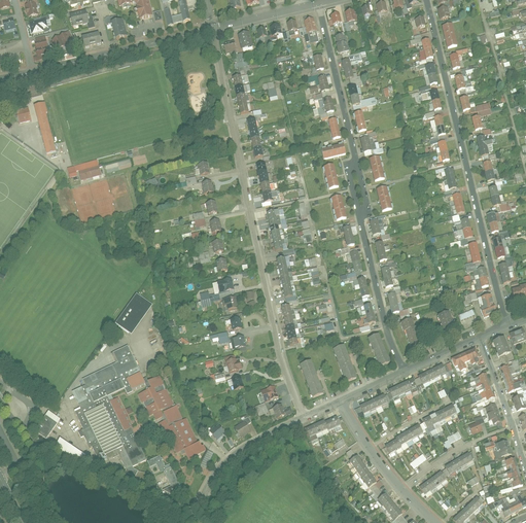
[(35,0),(25,2),(27,13),(37,11),(35,0)]
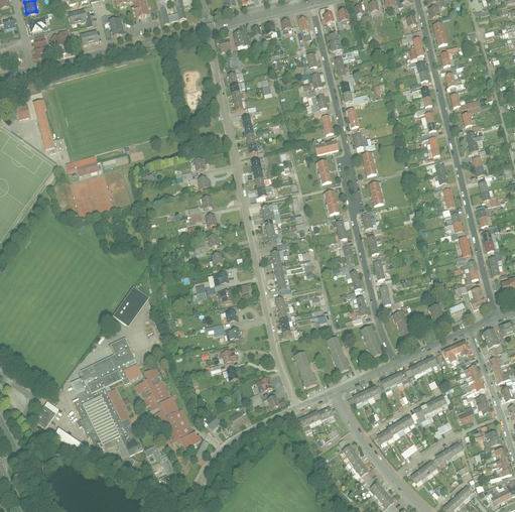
[(129,1),(133,4),(136,16),(149,13),(151,18),(158,16),(156,7),(148,9),(146,0),(115,0),(116,4),(129,1)]
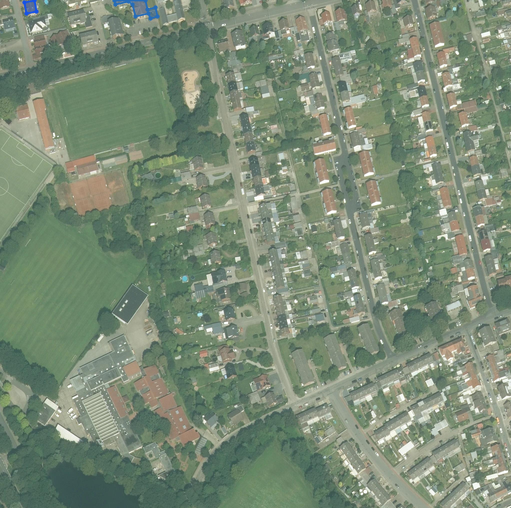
[(164,6),(158,7),(162,23),(168,22),(168,20),(176,18),(177,20),(184,18),(180,0),(157,0),(173,0),(176,11),(166,13),(164,6)]
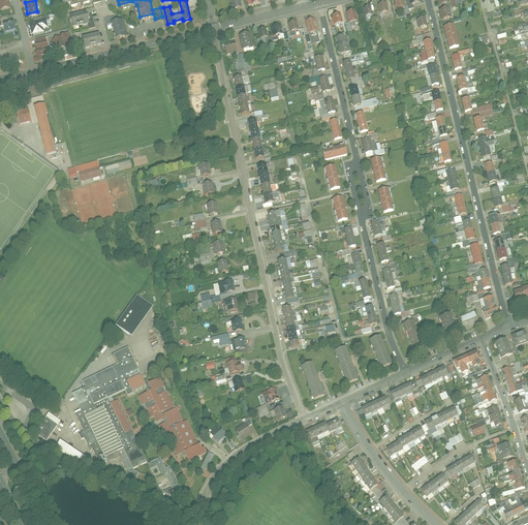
[(380,0),(376,1),(378,10),(386,8),(384,0),(380,0)]
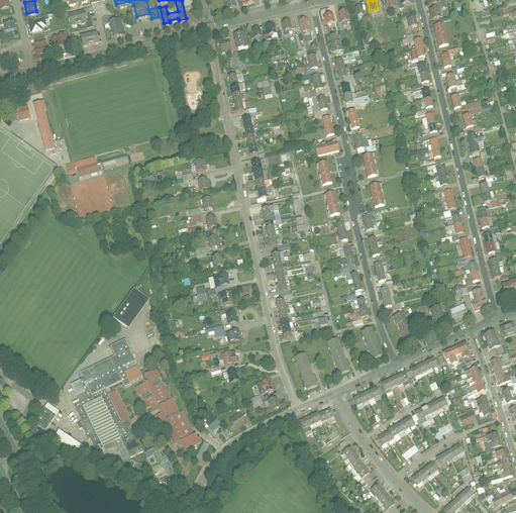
[(362,3),(354,5),(356,13),(364,11),(362,3)]
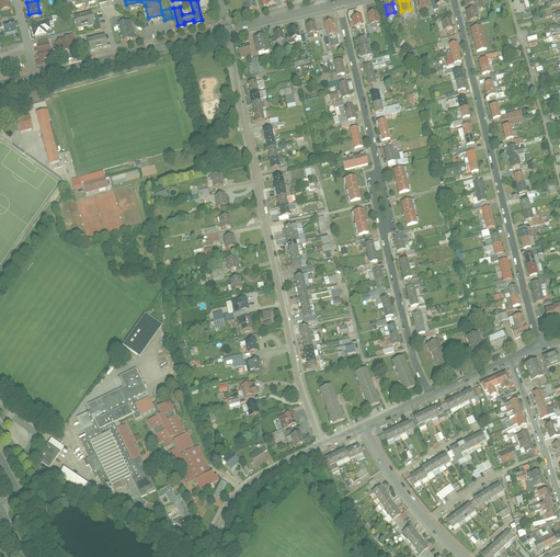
[(475,4),(465,7),(467,18),(478,15),(475,4)]
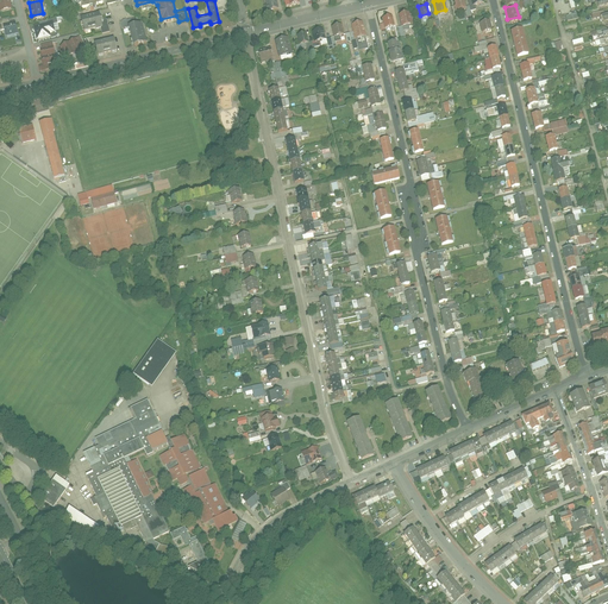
[(409,8),(400,11),(403,23),(413,20),(409,8)]
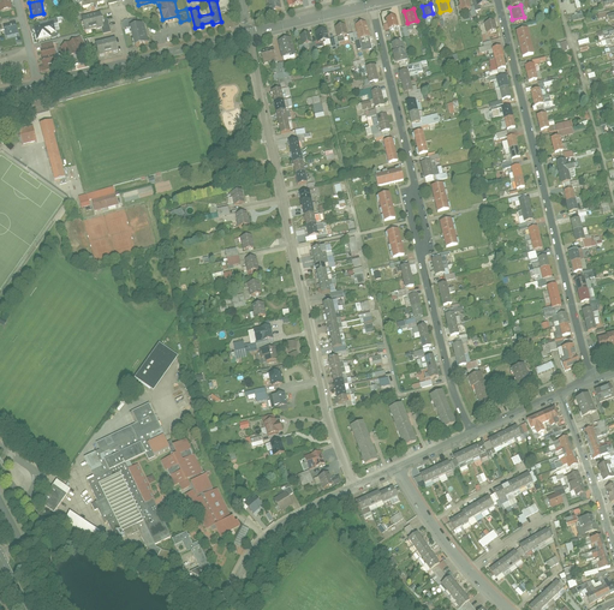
[(90,12),(93,25),(101,23),(99,11),(90,12)]
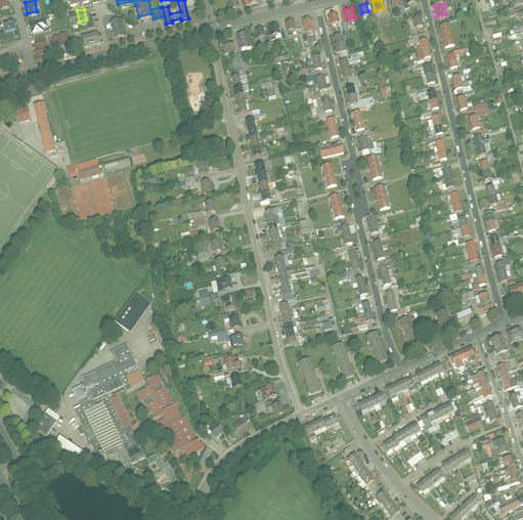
[(337,9),(328,12),(331,20),(340,18),(337,9)]
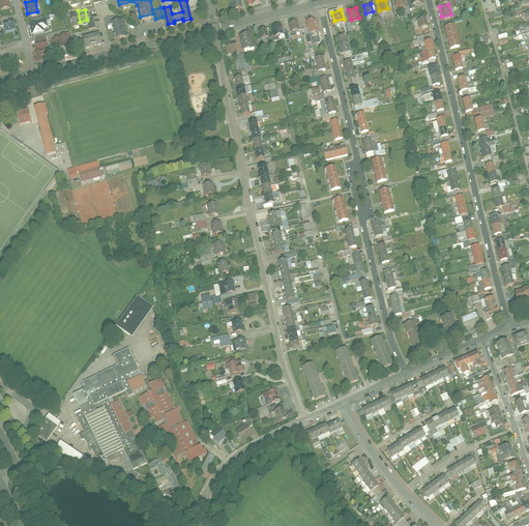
[(69,12),(72,24),(80,22),(78,10),(69,12)]
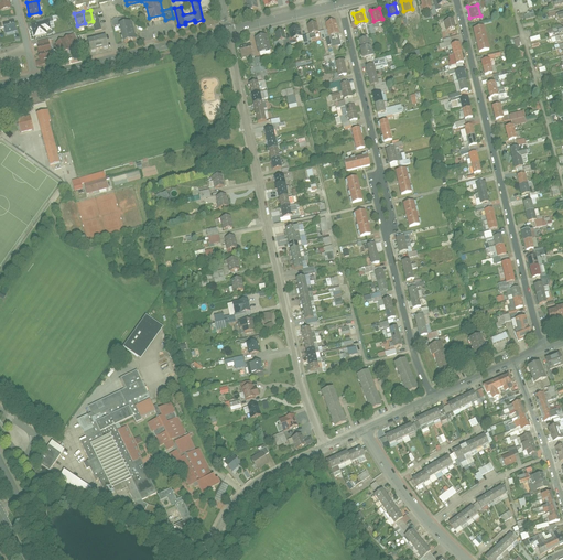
[(454,23),(451,15),(443,18),(445,27),(454,23)]
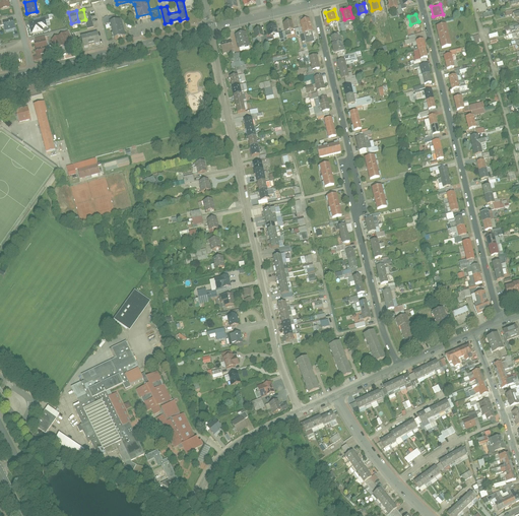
[(12,15),(3,17),(5,27),(14,25),(12,15)]
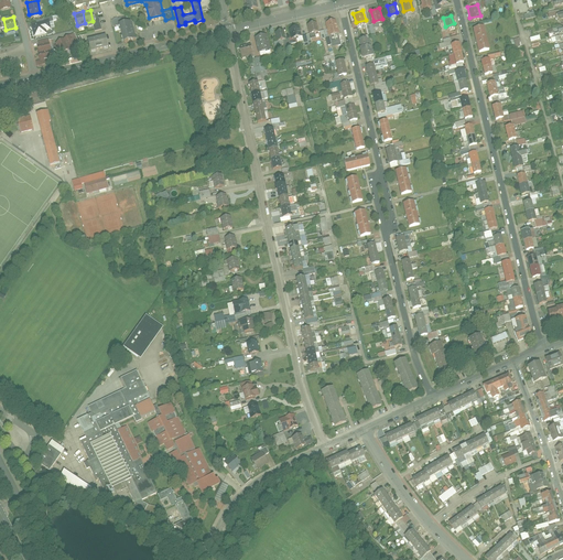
[(47,17),(30,20),(33,32),(46,30),(45,25),(49,24),(47,17)]
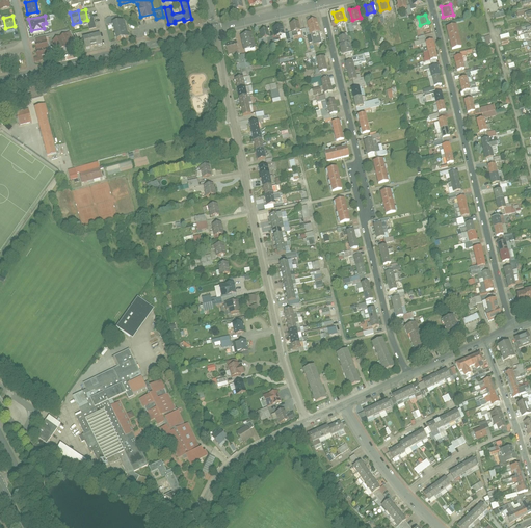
[(317,17),(307,19),(310,31),(311,31),(319,29),(320,29),(317,17)]
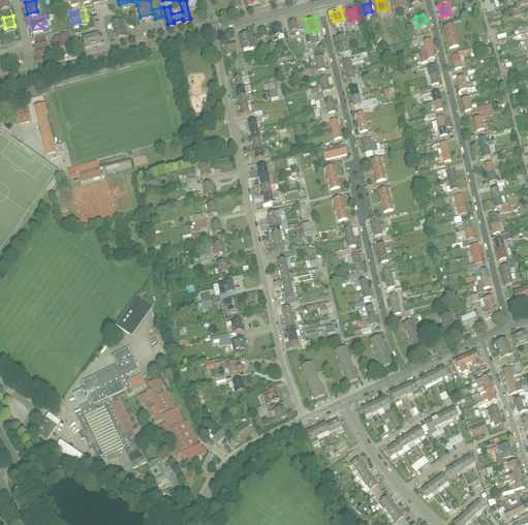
[(112,21),(114,28),(124,25),(122,18),(112,21)]
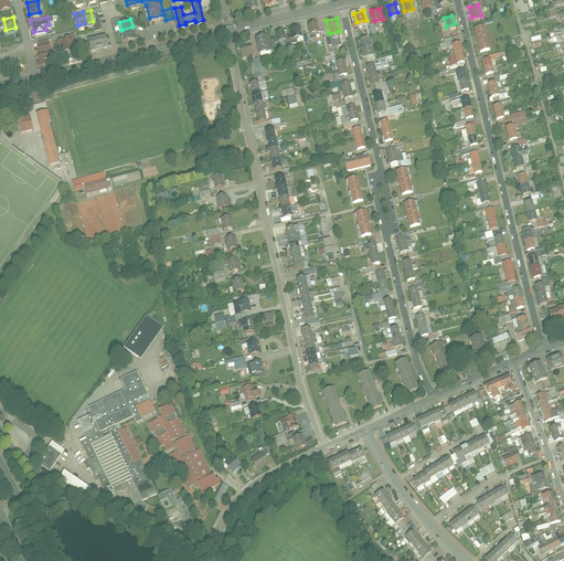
[(315,20),(307,22),(310,31),(318,29),(315,20)]
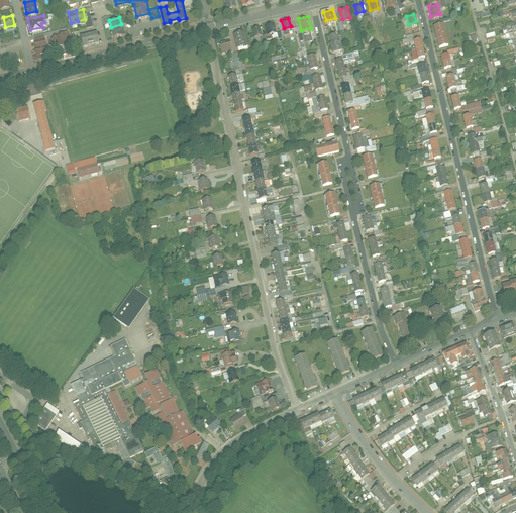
[(274,21),(268,23),(270,32),(277,30),(274,21)]
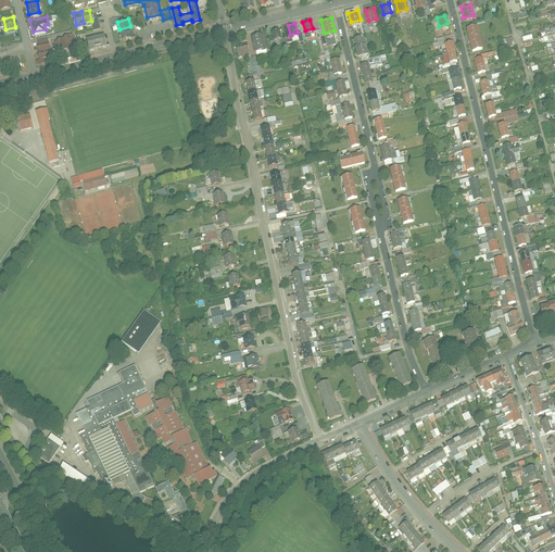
[(120,29),(122,37),(133,35),(130,26),(120,29)]
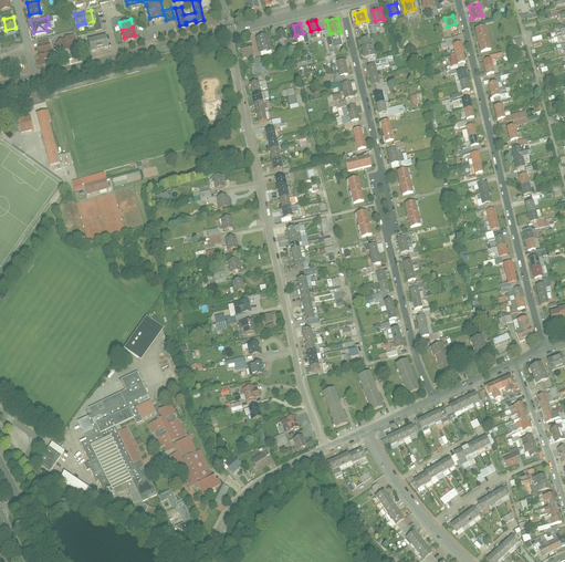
[(284,27),(275,29),(278,39),(286,37),(284,27)]
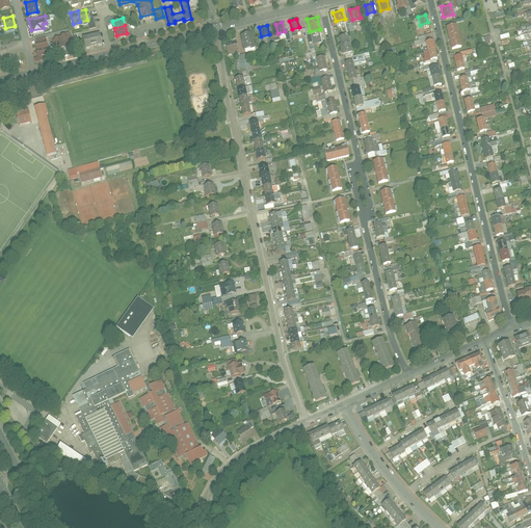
[(451,47),(460,44),(456,27),(447,30),(451,47)]
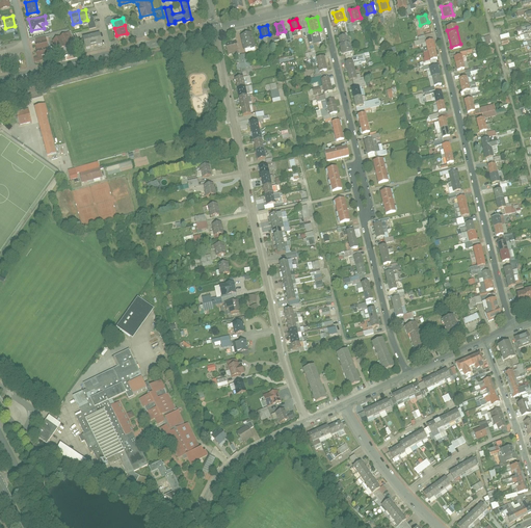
[(250,29),(240,31),(243,46),(254,44),(250,29)]
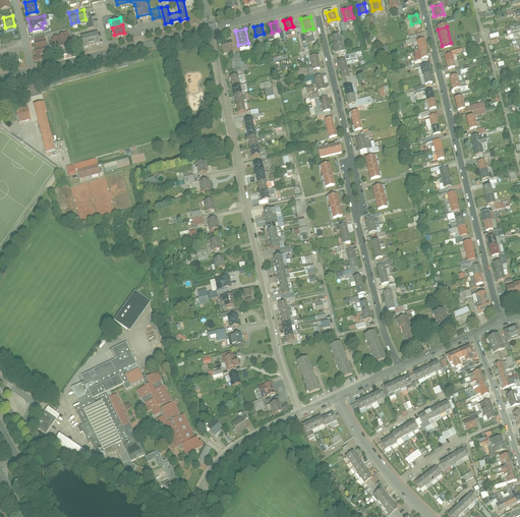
[(312,29),(304,31),(307,42),(314,40),(312,29)]
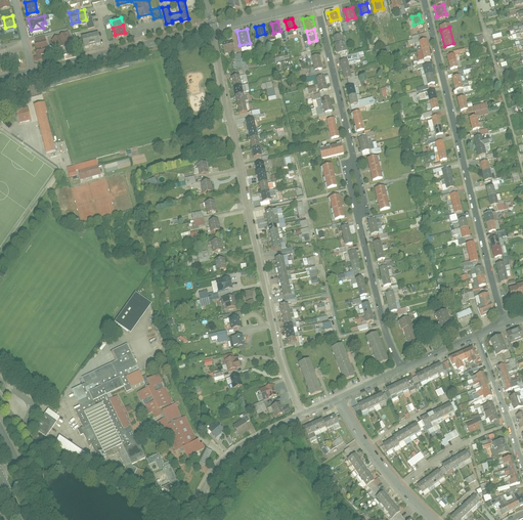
[(58,33),(51,37),(57,48),(66,43),(67,44),(72,41),(64,30),(59,34),(58,33)]
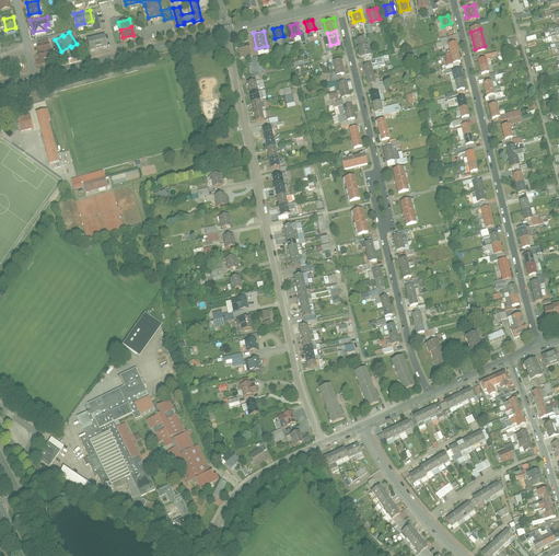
[(102,33),(88,37),(90,48),(105,44),(102,33)]
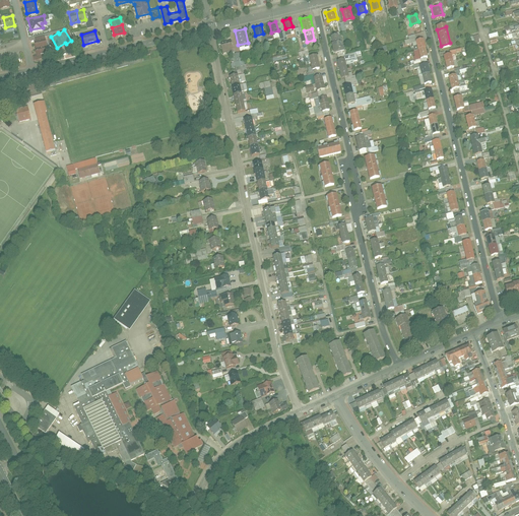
[(35,39),(34,39),(36,46),(34,46),(37,54),(50,50),(45,33),(34,36),(35,39)]
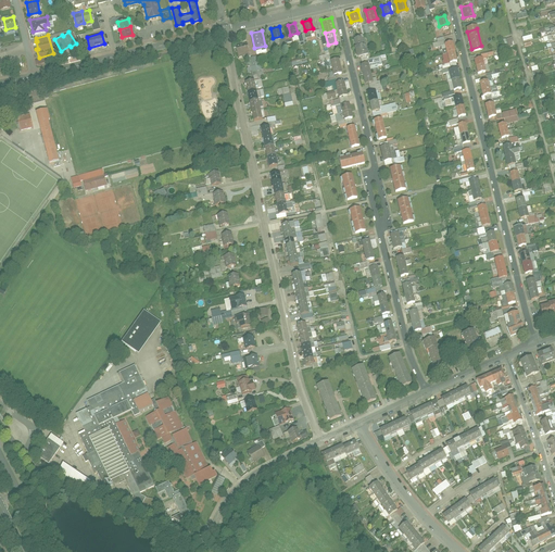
[(361,35),(353,37),(354,45),(363,42),(361,35)]
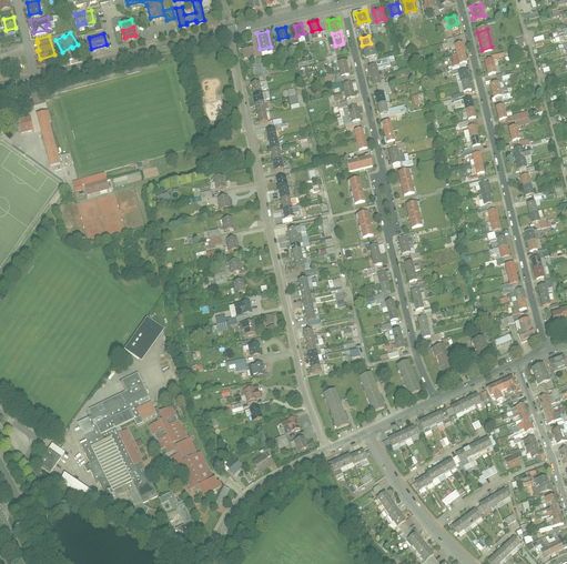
[(566,38),(556,42),(557,46),(564,43),(565,48),(566,47),(566,38)]
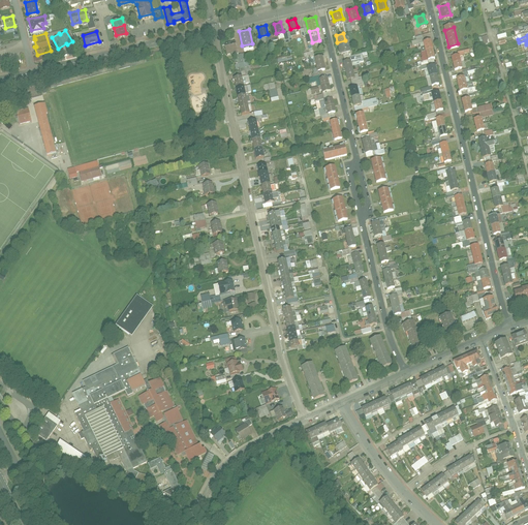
[(432,47),(431,37),(424,39),(425,48),(432,47)]
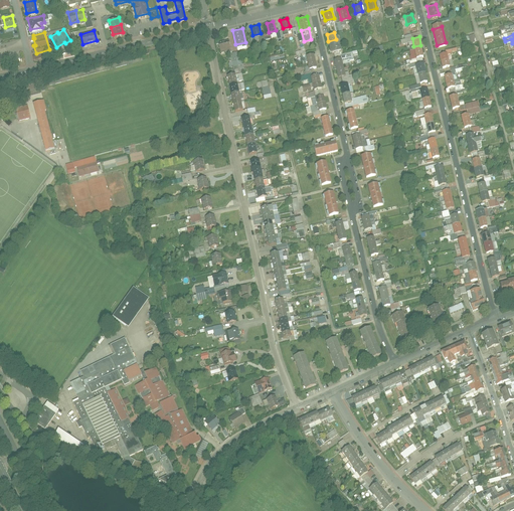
[(226,38),(216,40),(218,50),(228,47),(226,38)]
